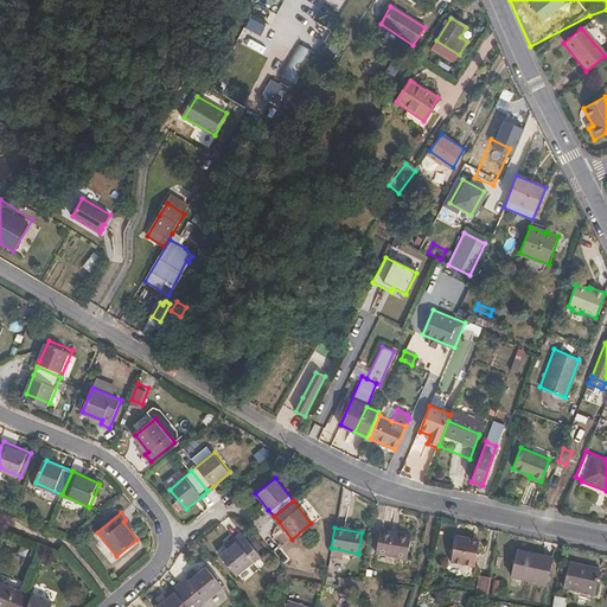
[(261,555),(242,531),(235,537),(237,541),(221,554),(237,575),(261,555)]
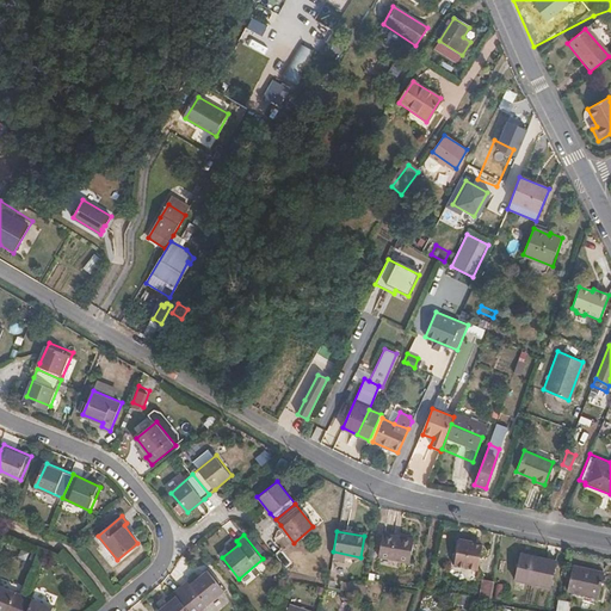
[(413,541),(382,535),(378,559),(409,565),(413,541)]
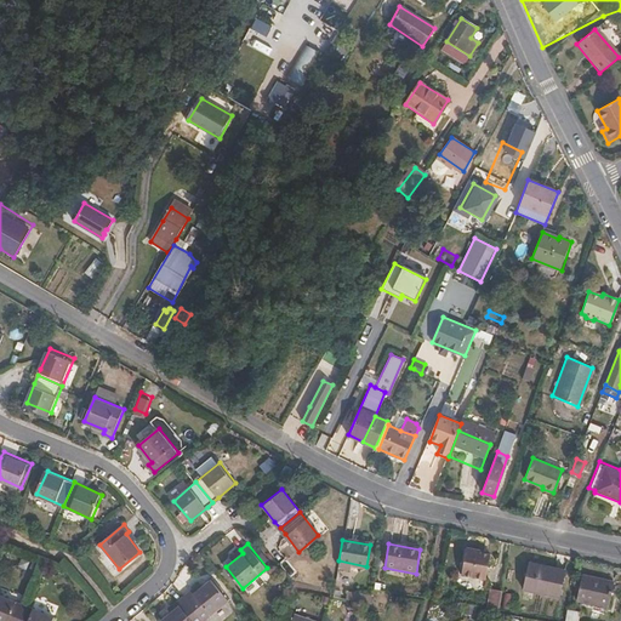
[(483,551),(468,548),(463,576),(489,581),(493,554),(483,553),(483,551)]
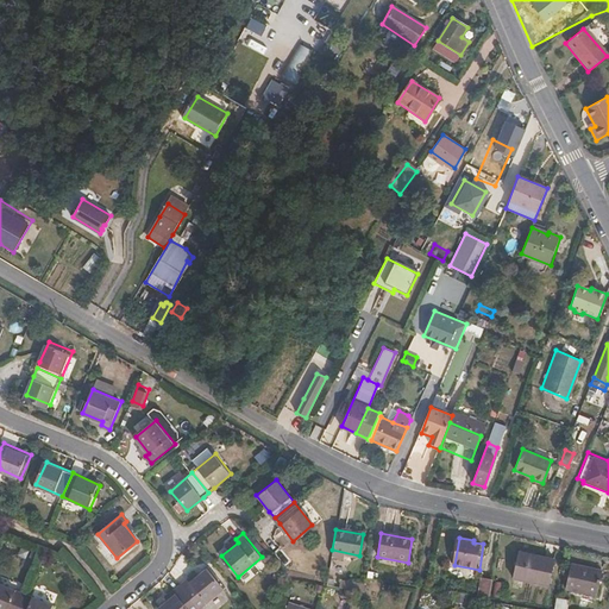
[(512,581),(550,586),(554,560),(518,553),(512,581)]
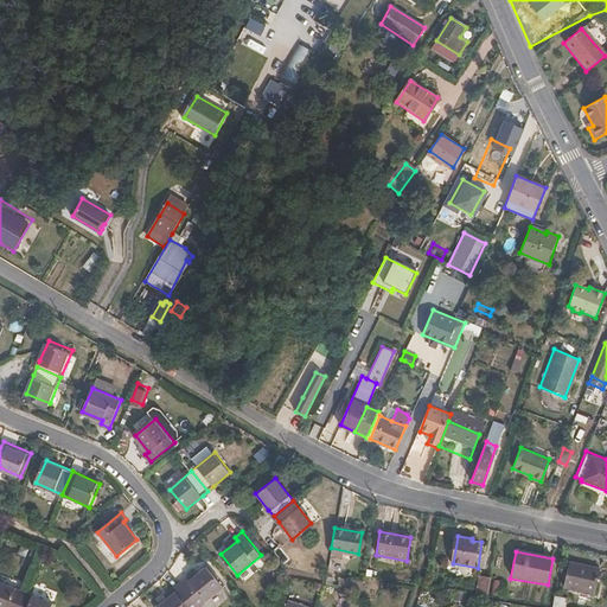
[(563,587),(595,593),(600,568),(568,563),(563,587)]
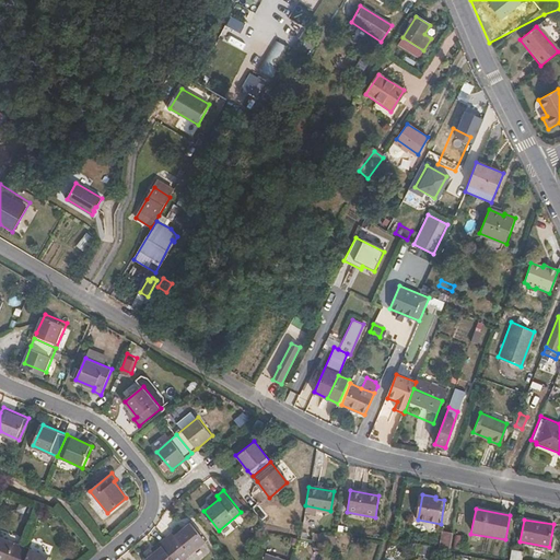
[(172,533),(164,538),(182,559),(205,543),(189,523),(174,535),(172,533)]
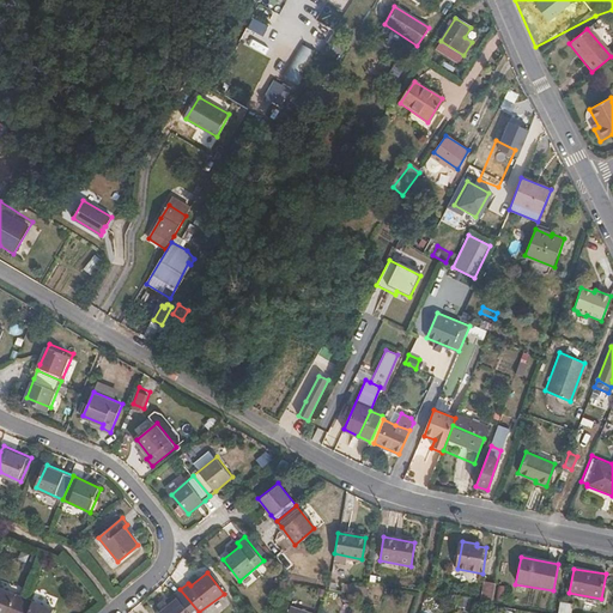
[(487,582),(484,601),(493,604),(496,584),(487,582)]
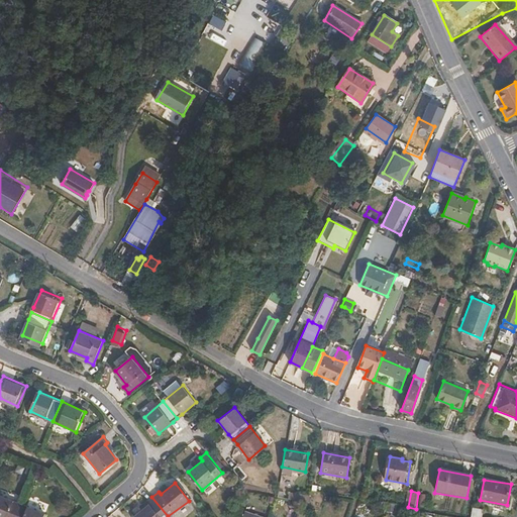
[(308,503),(309,495),(289,492),(287,500),(308,503)]
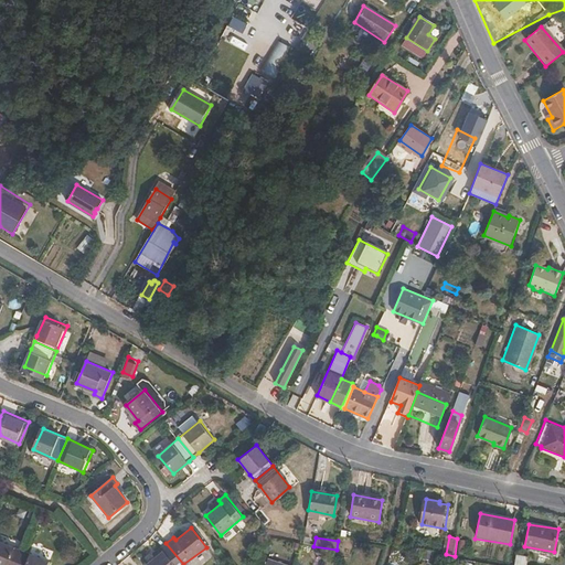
[(16,564),(23,550),(0,539),(0,564),(16,564)]
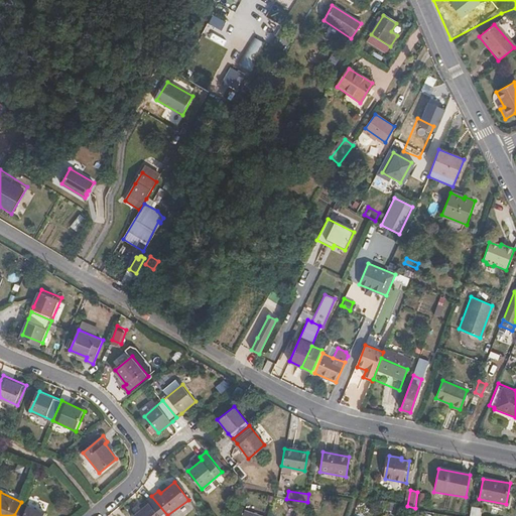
[(167,515),(151,496),(145,500),(147,503),(133,514),(134,515),(167,515)]
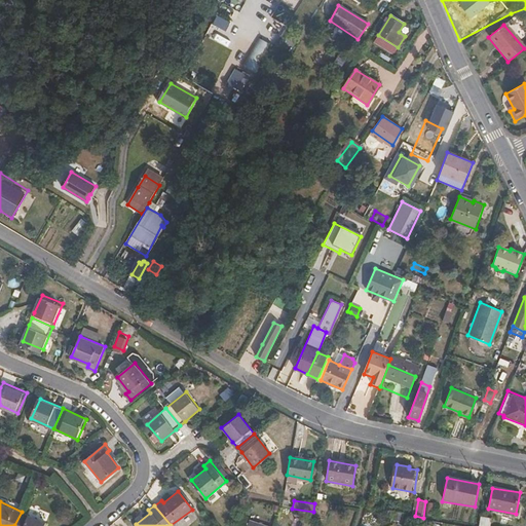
[(22,512),(14,525),(43,525),(46,522),(22,512)]
